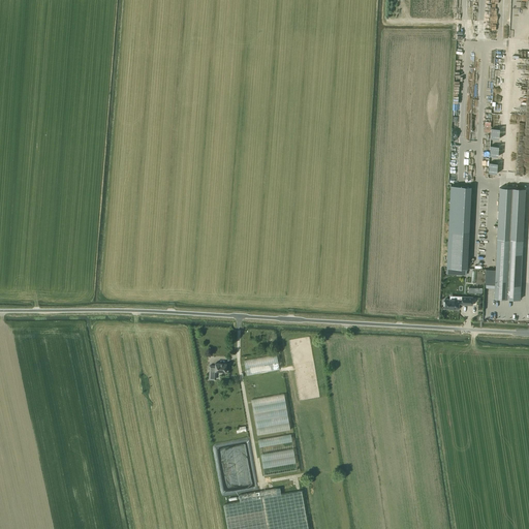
[(450,186),(446,268),(447,268),(466,269),(467,269),(471,187),(450,186)]
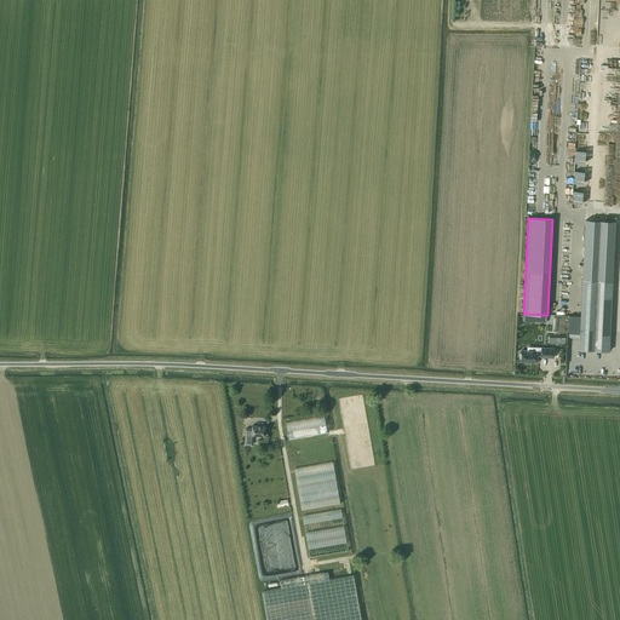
[(583,280),(579,349),(609,351),(610,336),(604,336),(607,281),(613,282),(613,281),(583,280)]
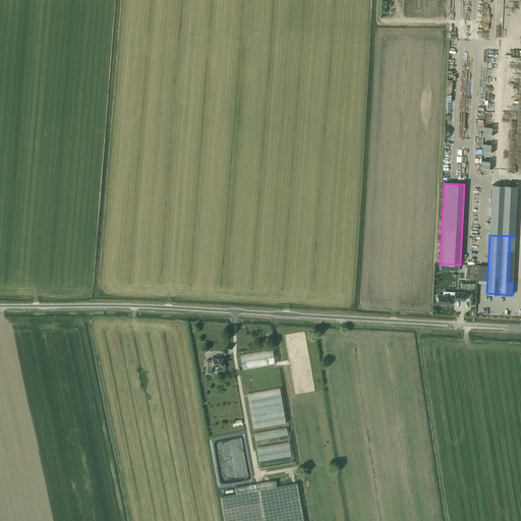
[(437,296),(437,301),(438,301),(438,303),(452,304),(452,299),(455,299),(455,300),(465,300),(465,292),(452,292),(452,295),(439,294),(439,297),(437,296)]
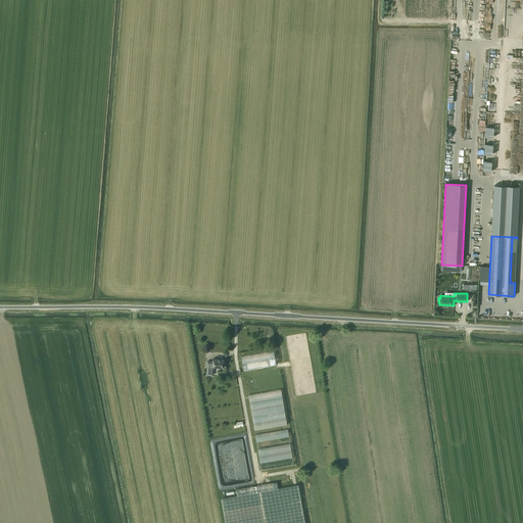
[(243,371),(276,366),(274,351),(241,355),(243,371)]
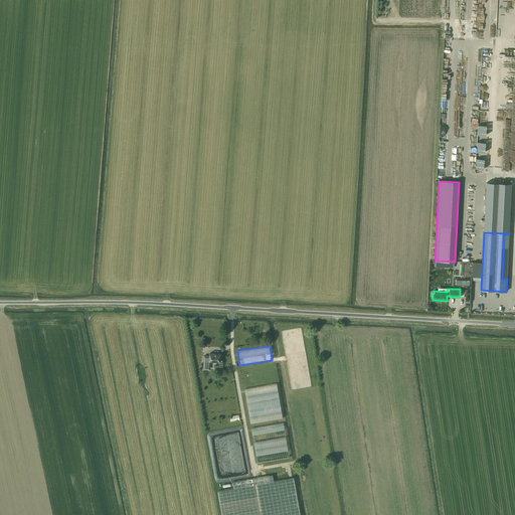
[(210,361),(220,362),(221,354),(210,353),(209,356),(204,356),(204,363),(210,364),(210,361)]
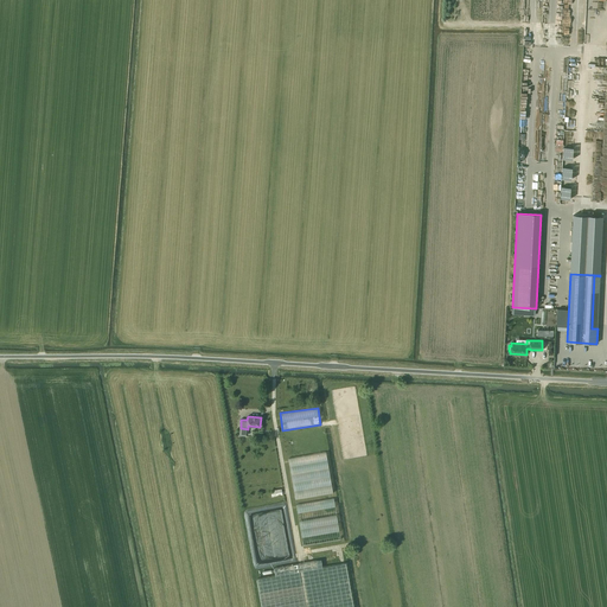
[(288,458),(294,499),(332,493),(326,452),(288,458)]
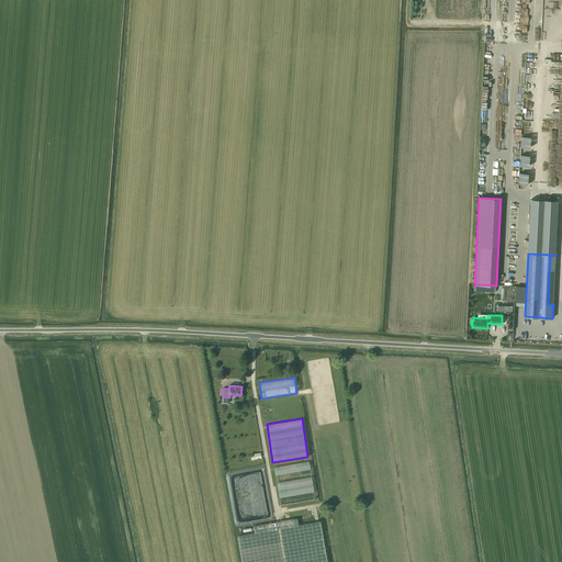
[(274,467),(280,505),(315,499),(310,461),(274,467)]
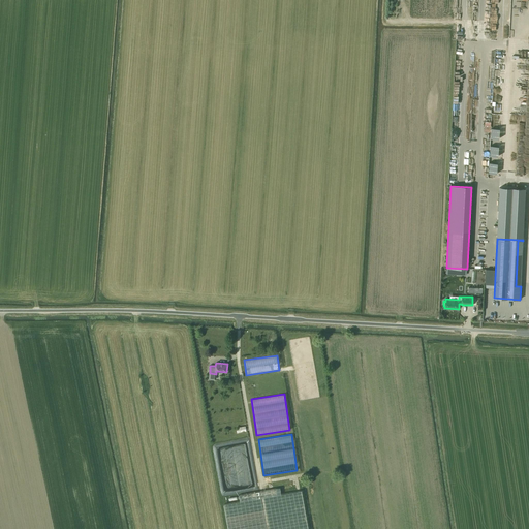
[(223,504),(227,528),(308,528),(302,491),(281,494),(280,488),(239,495),(240,501),(223,504)]
